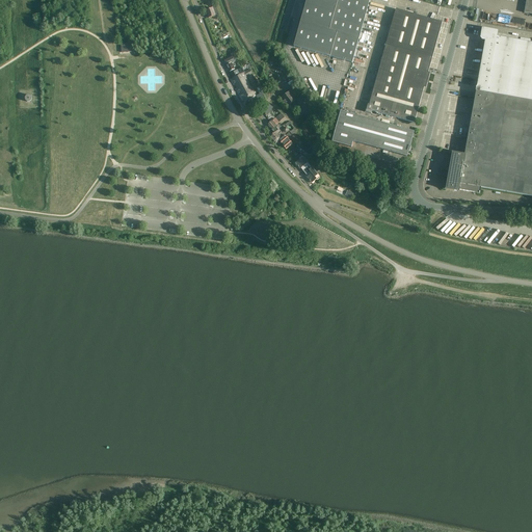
[(307,0),(307,1),(300,25),(294,47),(352,63),(369,0),(307,0)]
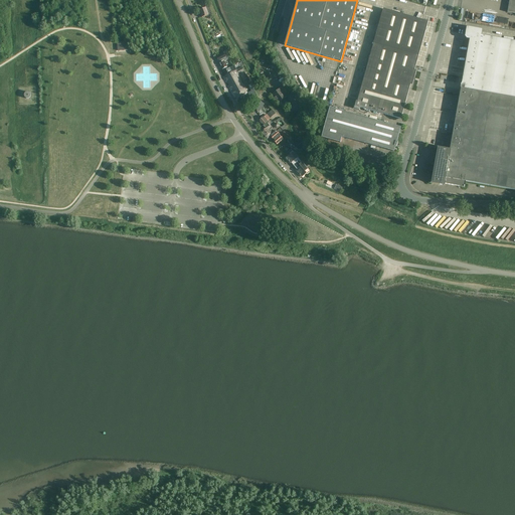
[(199,11),(201,18),(206,16),(206,17),(210,19),(213,17),(211,11),(208,13),(206,8),(199,11)]
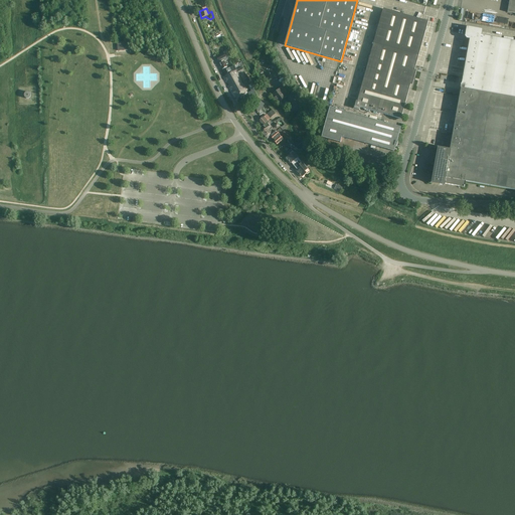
[(400,119),(409,90),(410,84),(412,86),(416,70),(414,70),(427,21),(383,9),(357,102),(356,101),(354,109),(359,111),(360,108),(400,119)]
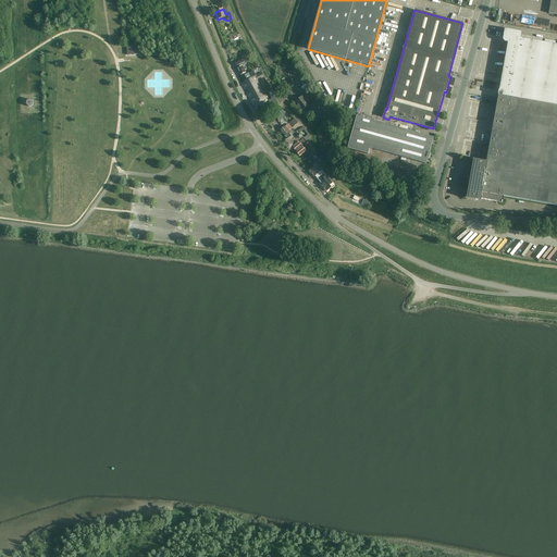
[(498,95),(498,96),(486,162),(473,159),(466,198),(481,201),(481,199),(503,202),(504,196),(556,206),(556,45),(542,42),(542,39),(521,35),(521,33),(504,29),(503,39),(504,42),(507,42),(499,90),(498,90),(497,95),(498,95)]
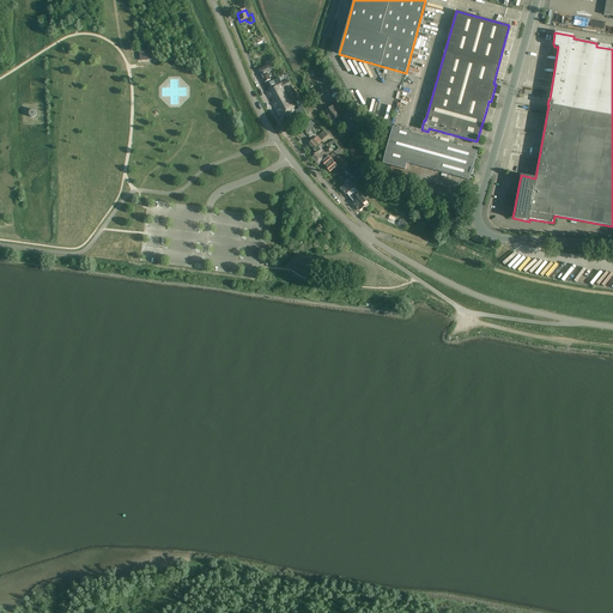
[(140,50),(140,60),(150,60),(149,59),(149,50),(140,50)]
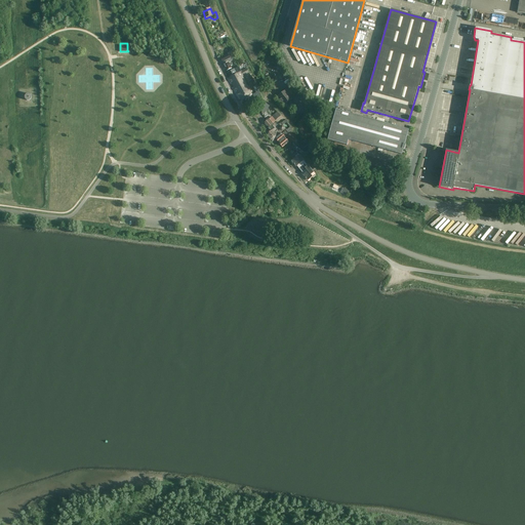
[(227,71),(232,69),(229,63),(231,62),(230,58),(231,58),(229,54),(220,58),(223,63),(224,65),(227,71)]
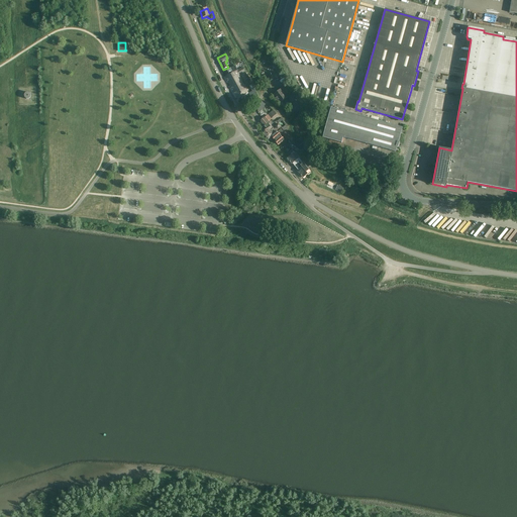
[(234,67),(223,72),(225,76),(225,77),(233,91),(237,100),(248,94),(244,86),(246,85),(242,78),(241,76),(239,77),(239,76),(245,72),(242,68),(236,71),(234,67)]
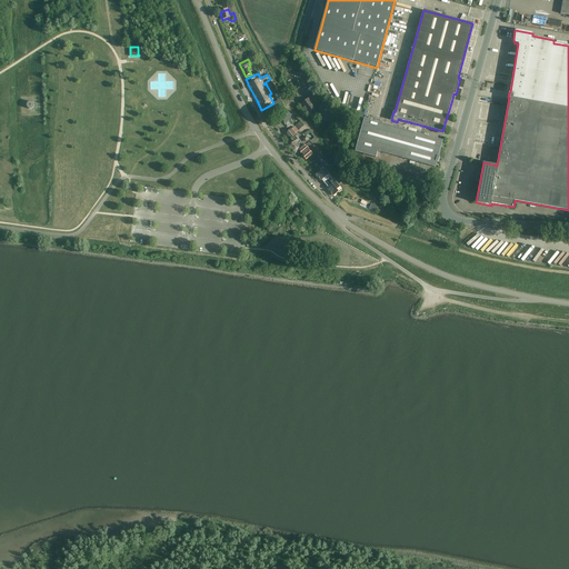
[(300,105),(307,115),(311,111),(317,108),(323,102),(315,91),(312,93),(313,95),(300,105)]
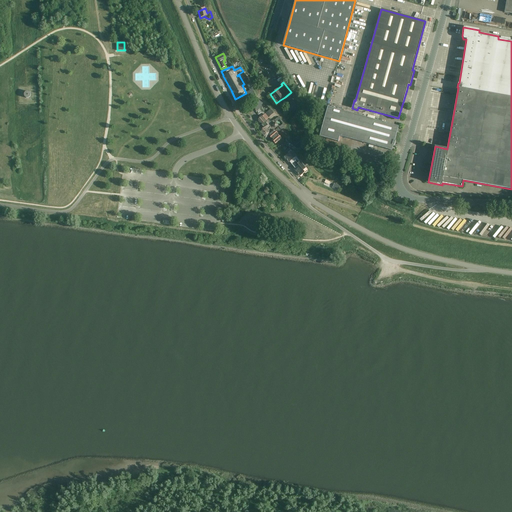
[(285,97),(280,100),(287,108),(291,105),(285,97)]
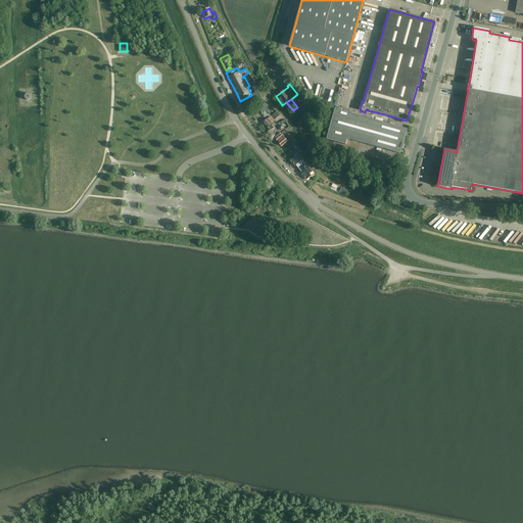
[(335,109),(326,140),(345,145),(347,139),(399,154),(400,154),(401,149),(402,149),(403,144),(402,144),(407,130),(400,128),(335,109)]
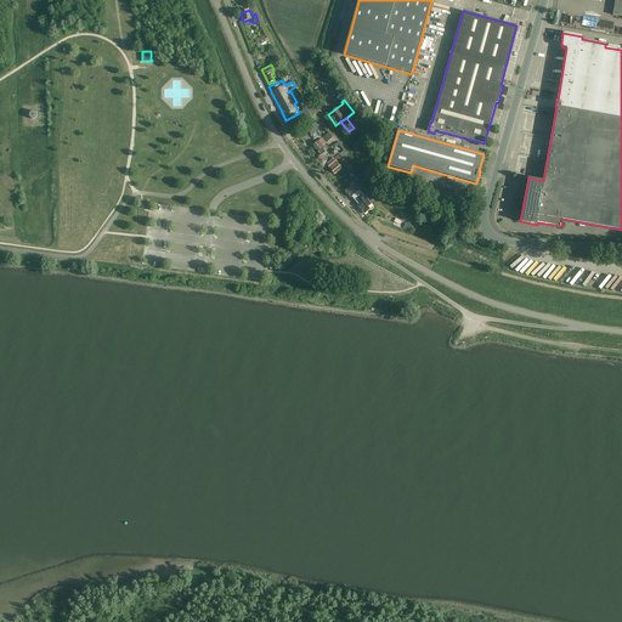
[(321,156),(315,159),(322,168),(327,164),(326,164),(332,159),(326,152),(324,152),(322,148),(317,151),(321,156)]
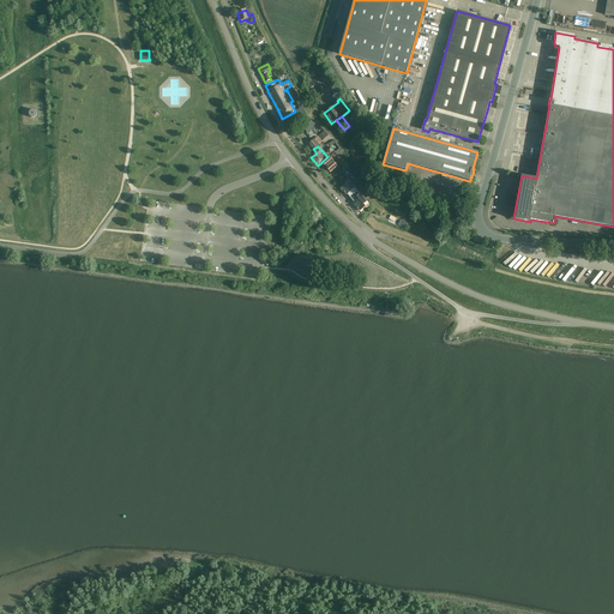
[(327,157),(321,162),(323,162),(326,167),(333,161),(333,162),(336,161),(337,158),(333,154),(330,156),(327,157)]
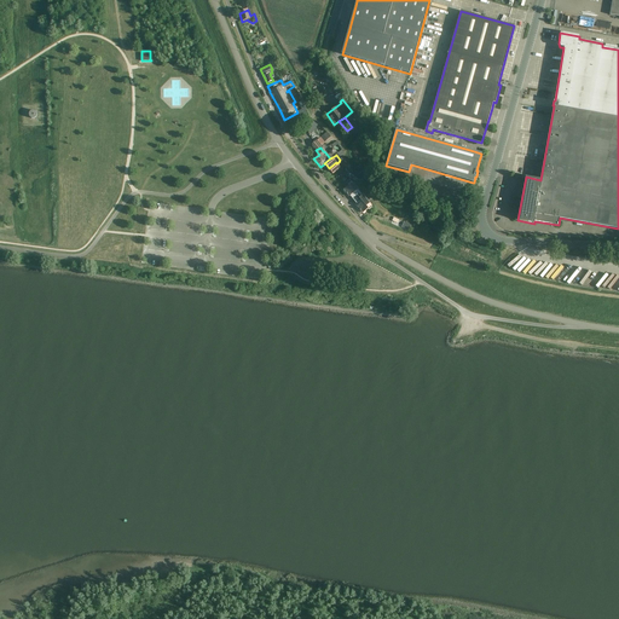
[(336,162),(329,168),(333,174),(340,168),(336,163),(336,162)]
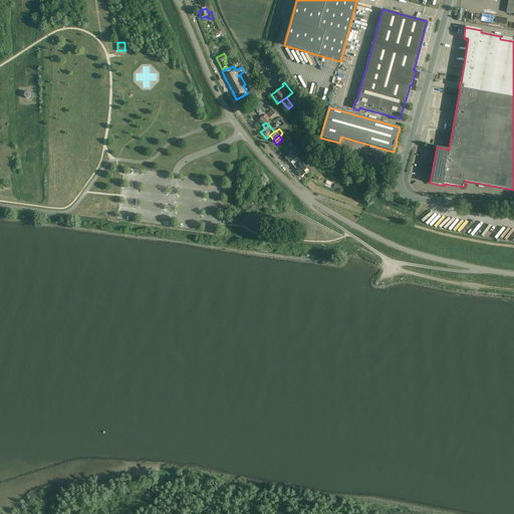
[(289,155),(285,158),(287,160),(287,161),(288,162),(289,161),(290,163),(291,163),(292,166),(299,160),(297,158),(293,153),(291,152),(289,154),(289,155)]
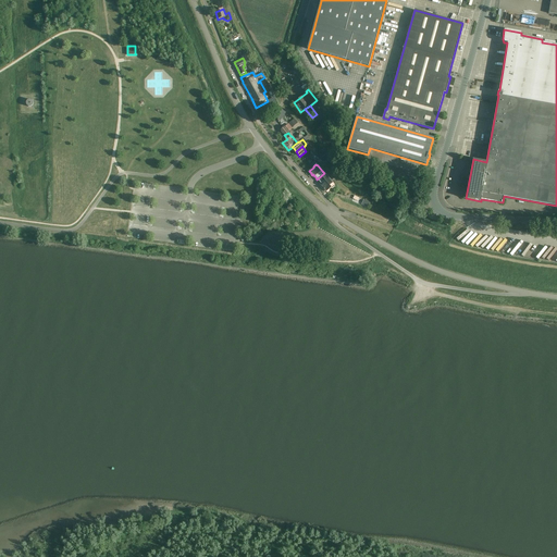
[(324,173),(317,180),(320,183),(321,183),(321,184),(322,183),(323,184),(322,185),(321,186),(323,188),(324,189),(326,193),(331,188),(332,188),(332,189),(334,187),(334,186),(332,184),(333,183),(326,175),(326,176),(324,173)]
